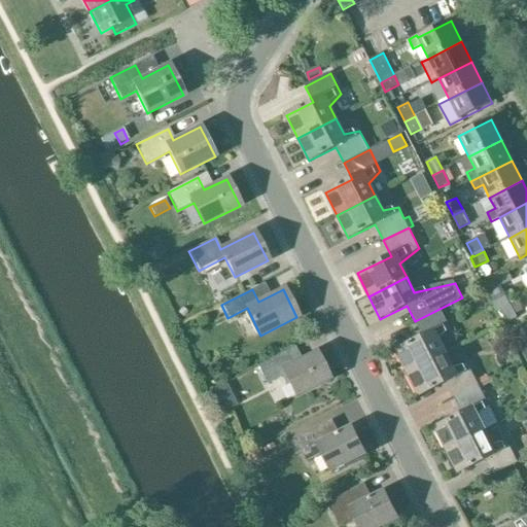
[(500,311),(511,305),(505,295),(492,302),(497,312),(500,310),(500,311)]
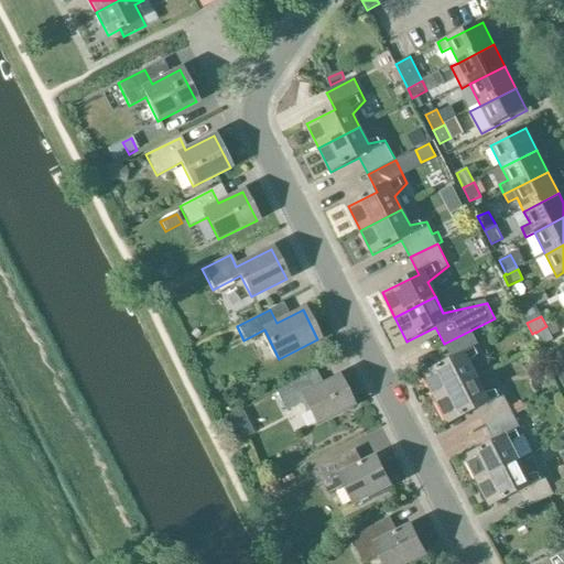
[(554,340),(546,326),(535,333),(543,346),(554,340)]
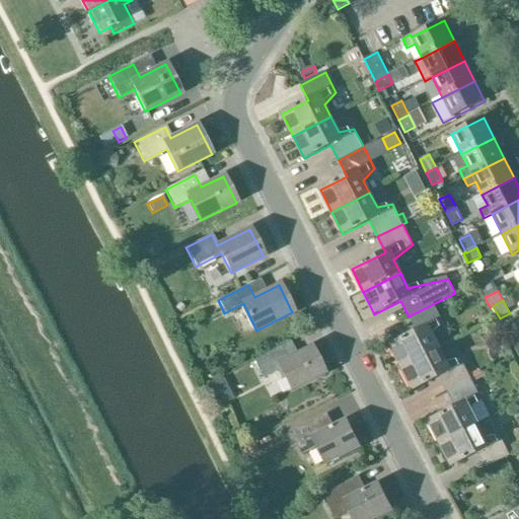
[(417,331),(390,345),(401,368),(439,349),(432,337),(444,327),(433,304),(409,316),(417,331)]
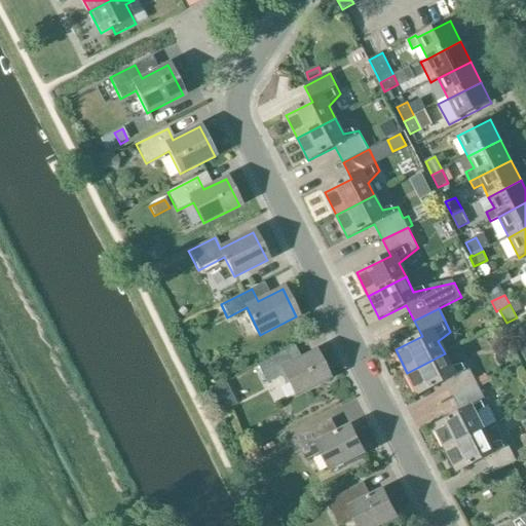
[(521,350),(525,346),(525,337),(523,331),(514,336),(521,350)]
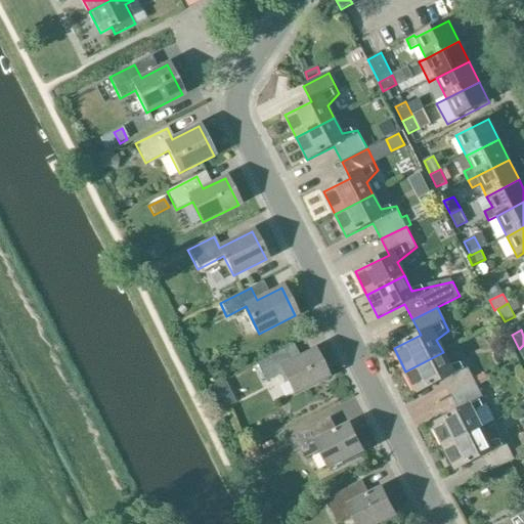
[(326,378),(313,351),(291,362),(285,349),(256,364),(265,383),(280,375),(285,384),(288,383),(294,394),(326,378)]
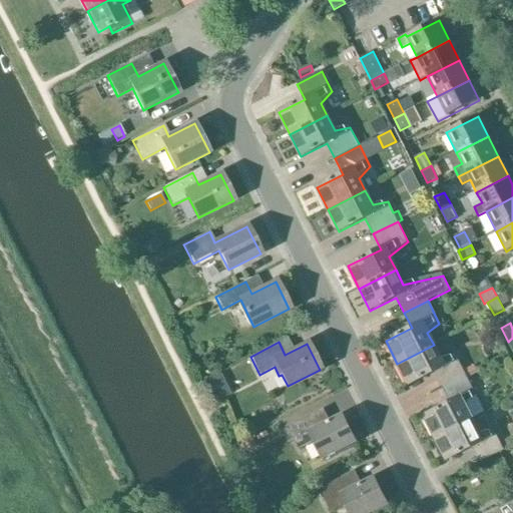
[(442,361),(434,345),(397,364),(408,386),(434,373),(442,388),(465,376),(456,357),(442,361)]
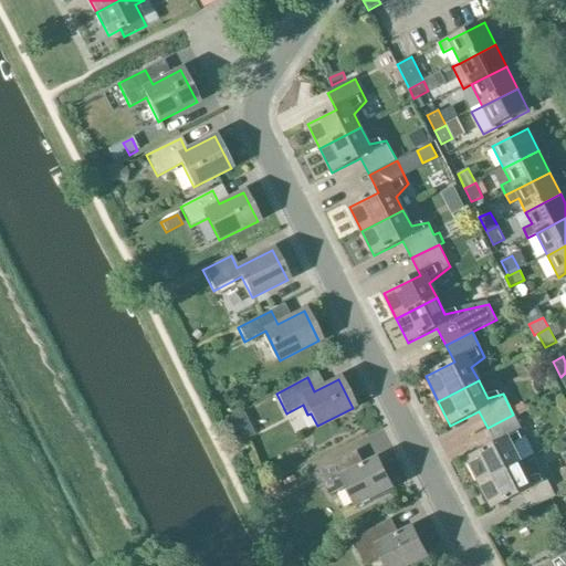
[(242,411),(229,418),(234,429),(248,422),(242,411)]
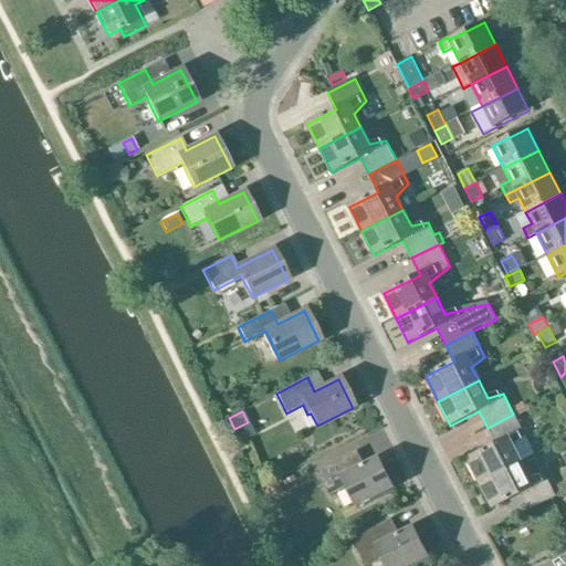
[(525,439),(513,415),(488,428),(495,444),(468,459),(480,484),(520,463),(513,449),(525,439)]
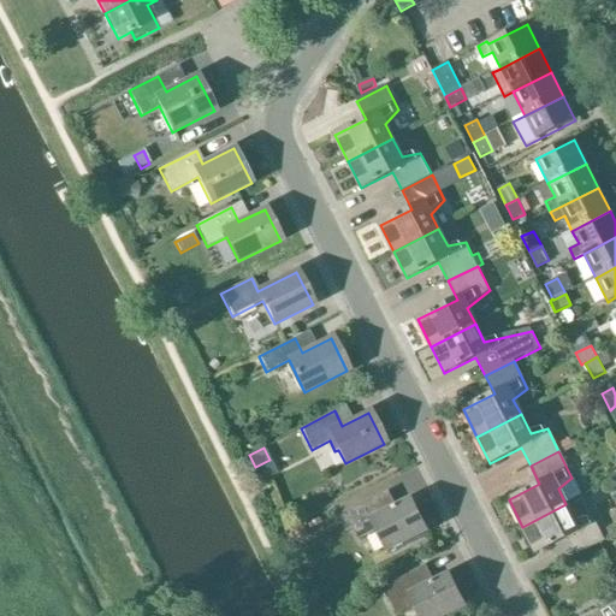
[(388,552),(428,532),(412,498),(396,505),(390,492),(348,513),(362,542),(378,533),(388,552)]
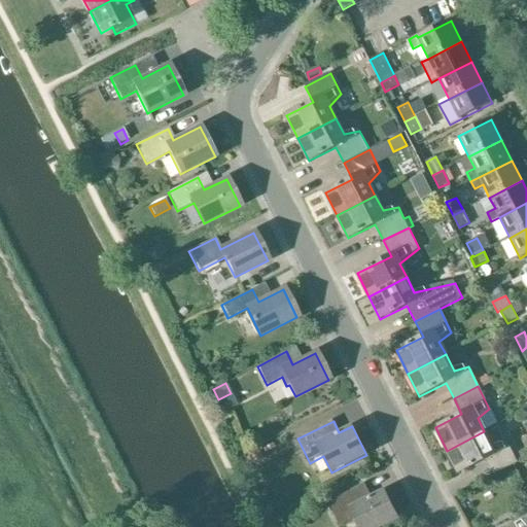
[(492,447),(484,431),(447,451),(458,473),(485,460),(493,476),(517,463),(506,444),(492,447)]
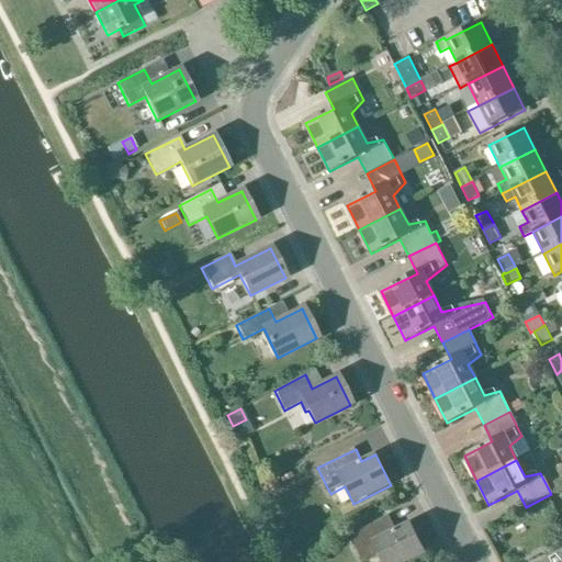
[(262,484),(267,494),(279,489),(273,479),(262,484)]
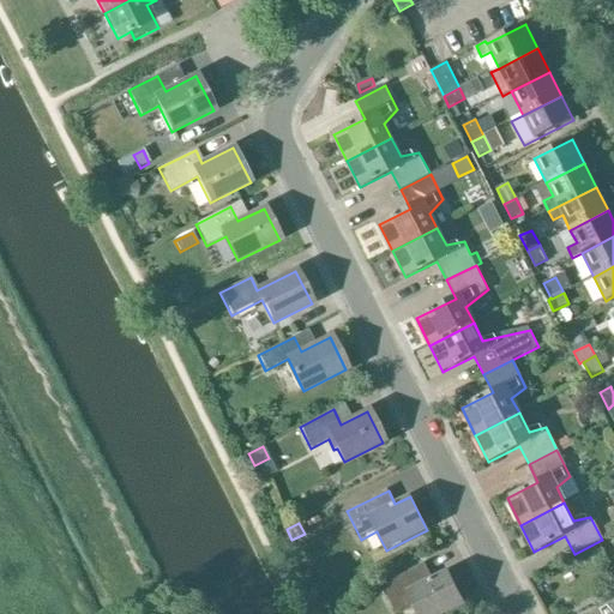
[(445,613),(464,605),(447,572),(432,579),(425,565),(383,585),(396,613),(397,613),(414,606),(417,613),(445,613)]
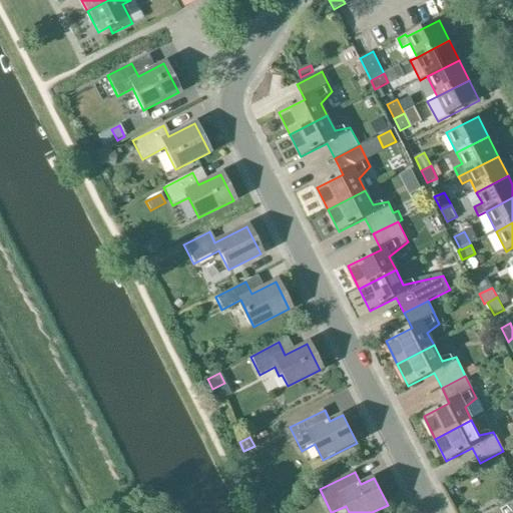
[(512,512),(512,502),(506,506),(505,505),(487,512),(512,512)]
